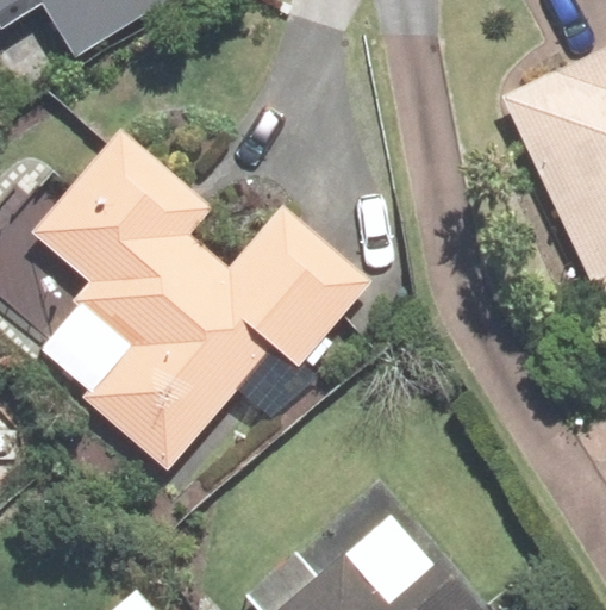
[(0,33),(2,37),(48,10),(81,66),(183,4),(181,0),(0,0),(0,33)]
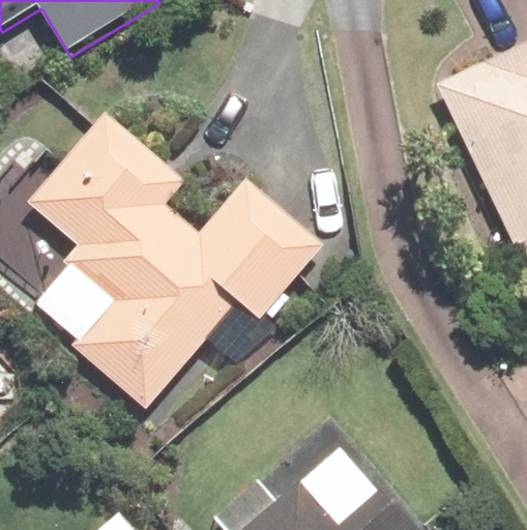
[(526,35),(435,80),(523,265),(526,263),(526,35)]
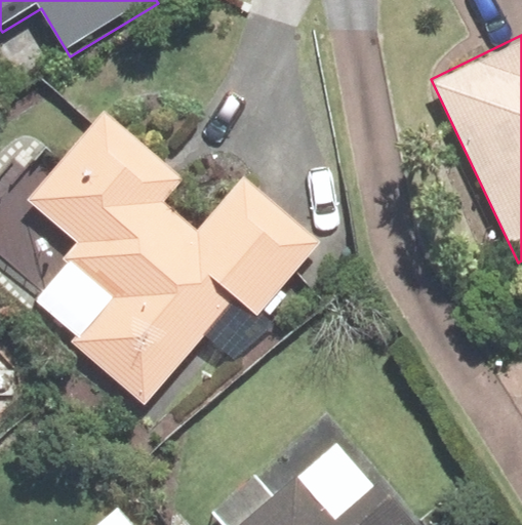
[(315,242),(239,177),(194,230),(163,203),(184,178),(103,109),(24,202),(77,248),(71,256),(110,290),(66,341),(144,407),(202,338),(219,354),(315,242)]
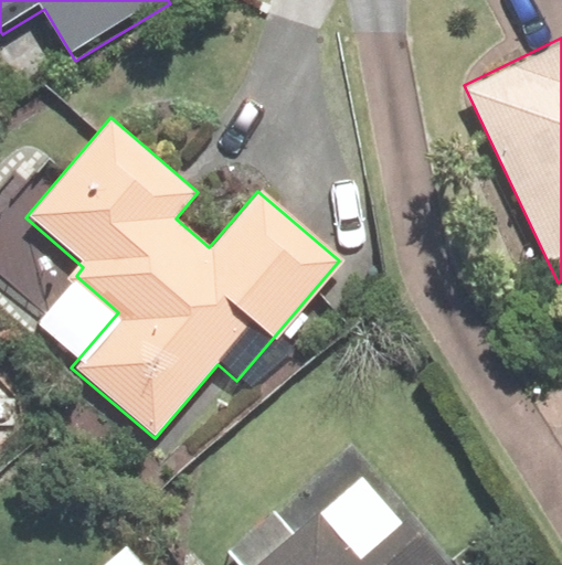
[(256,564),(447,564),(367,471),(256,564)]
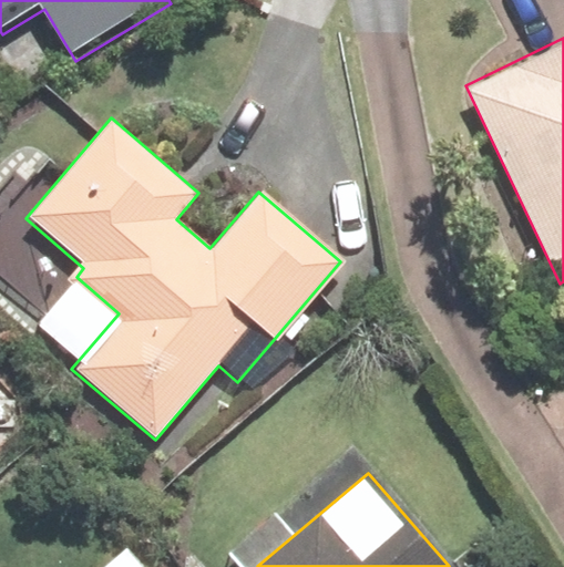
[(135,566),(123,553),(105,566),(135,566)]
